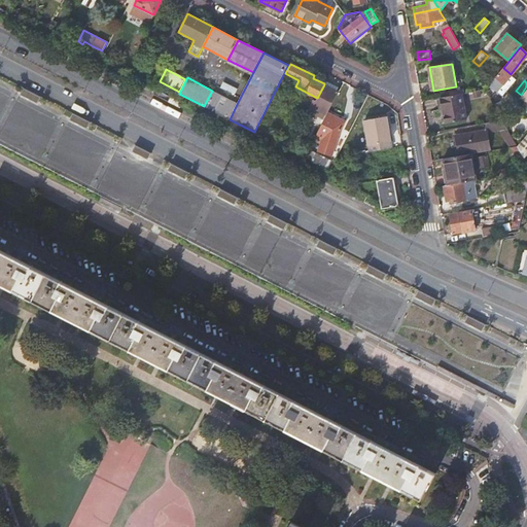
[(327,81),(325,84),(338,91),(339,88),(327,81)]
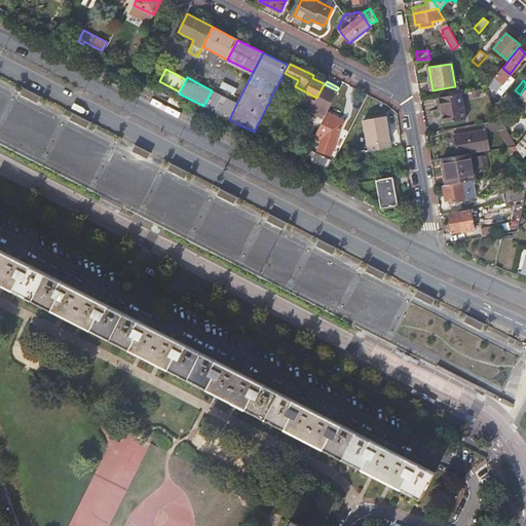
[(307,111),(324,119),(327,113),(338,91),(337,90),(325,84),(324,84),(316,98),(314,97),(307,111)]
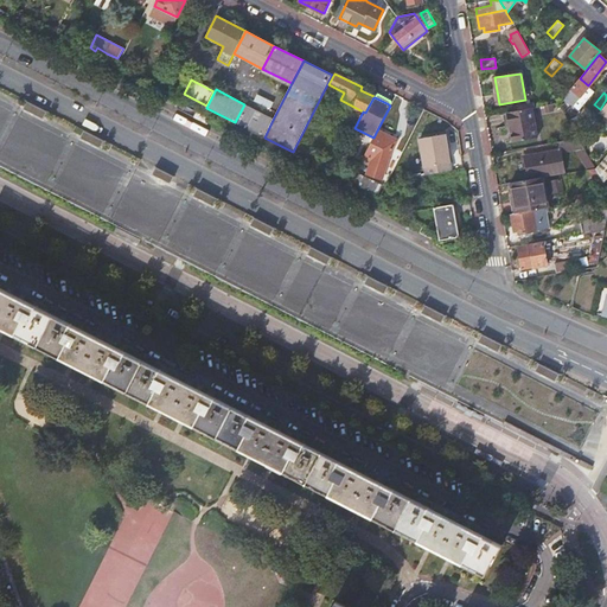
[(582,119),(570,97),(562,102),(573,123),(582,119)]
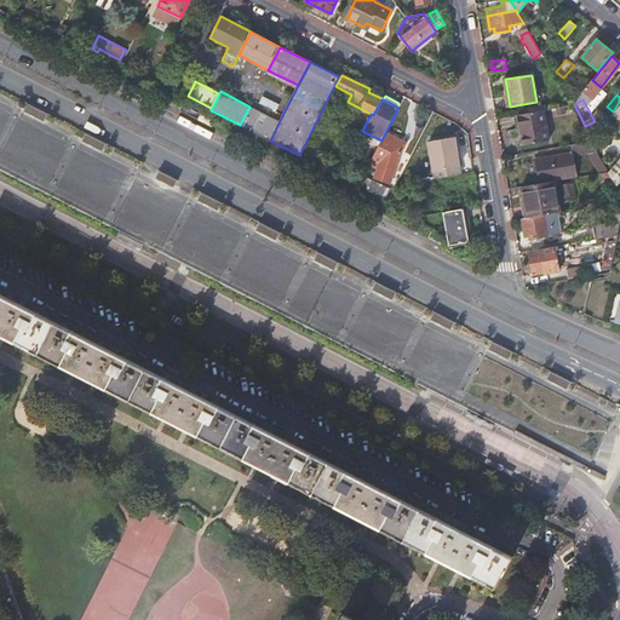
[(270,141),(279,122),(250,107),(240,125),(270,141)]
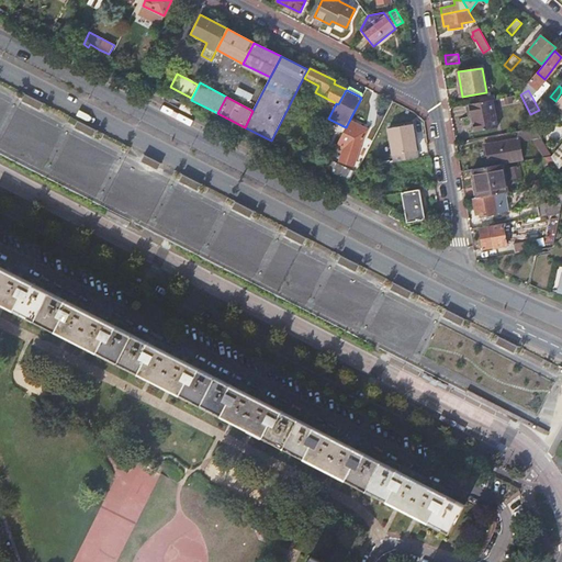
[(498,111),(495,99),(470,104),(475,132),(497,126),(495,112),(498,111)]
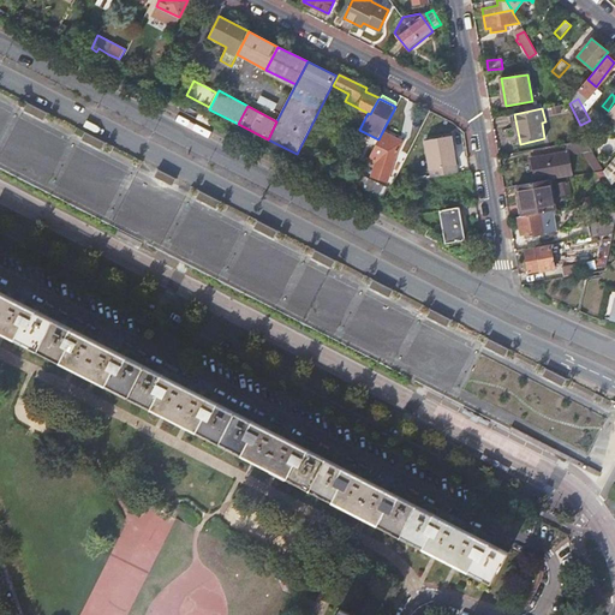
[(382,132),(378,139),(369,160),(376,163),(371,179),(386,184),(395,156),(402,143),(382,132)]
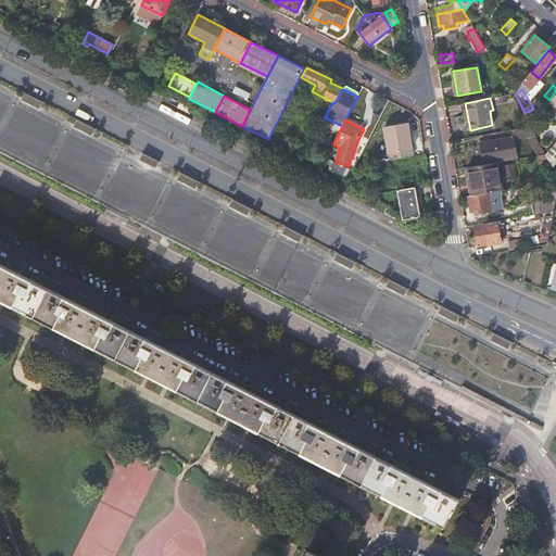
[(389,136),(393,160),(412,156),(411,152),(401,153),(400,151),(412,149),(406,123),(384,127),(387,137),(389,136)]
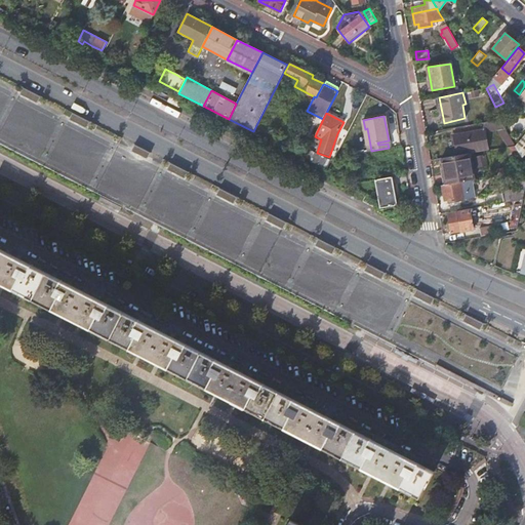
[(457,156),(469,154),(509,147),(515,146),(500,119),(482,122),(483,129),(453,134),(457,156)]
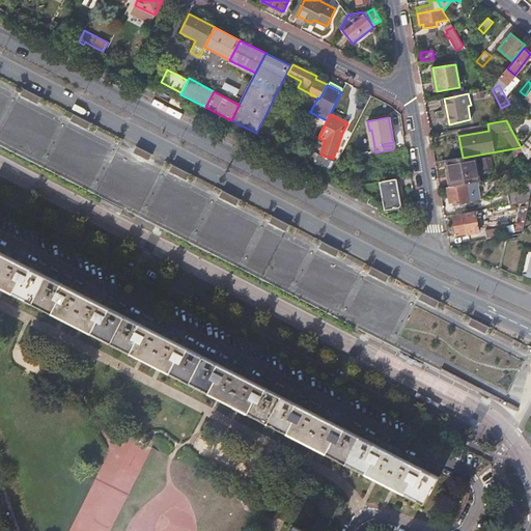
[(521,144),(526,141),(516,124),(512,128),(521,144)]
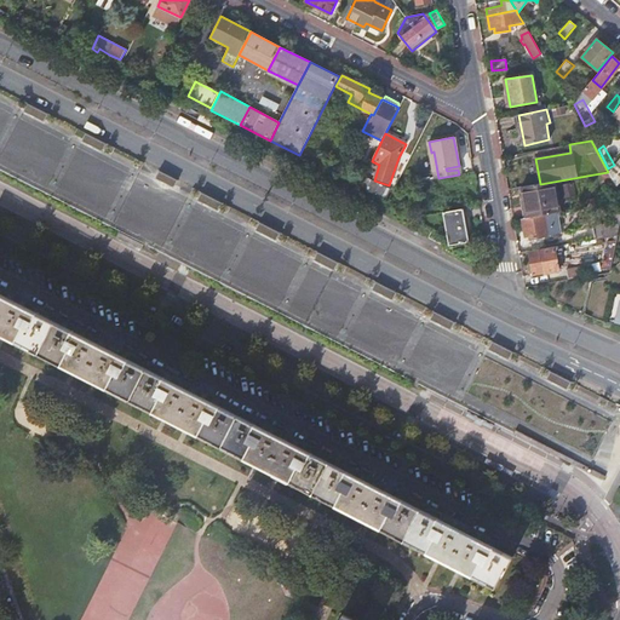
[(619,156),(614,165),(608,172),(615,184),(619,178),(619,156)]
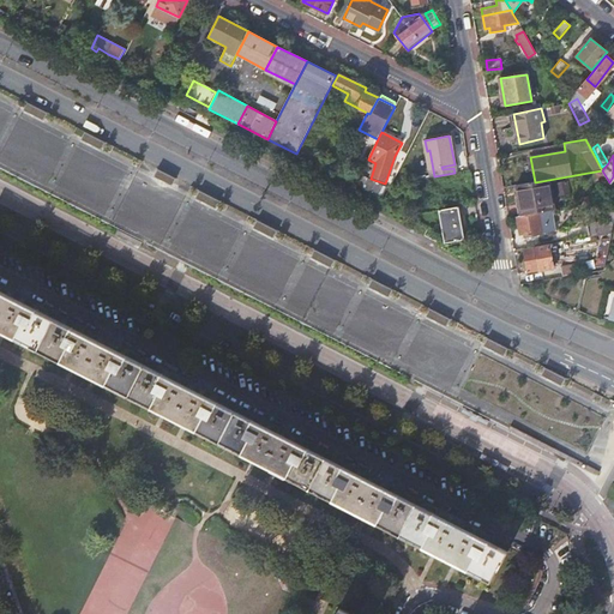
[(595,172),(611,200),(613,199),(613,191),(609,182),(602,170),(595,172)]
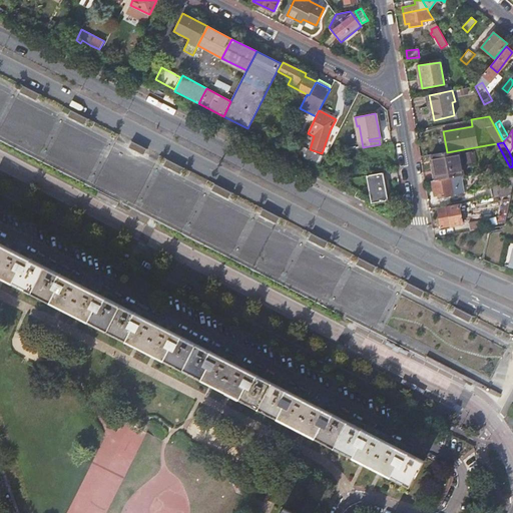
[(325,158),(301,146),(297,154),(321,166),(325,158)]
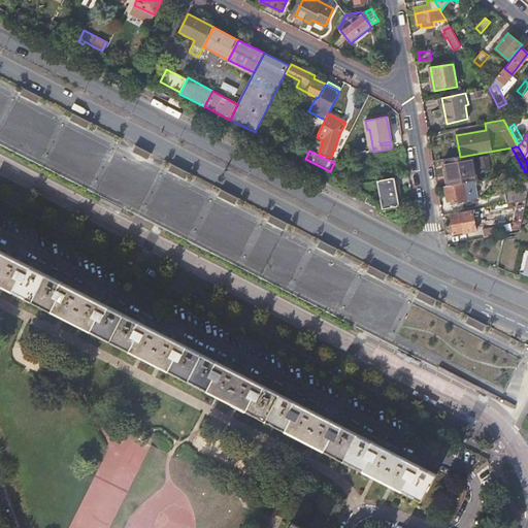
[(443,160),(449,186),(474,182),(477,180),(471,155),(460,157),(457,157),(443,160)]
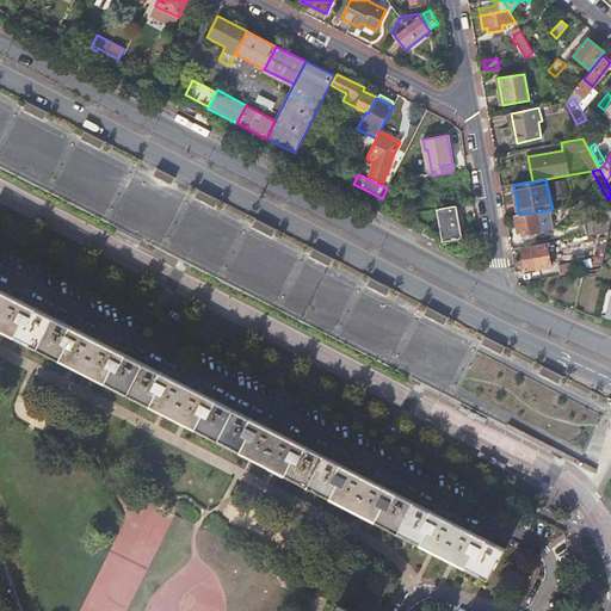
[(555,195),(567,192),(566,181),(553,184),(555,195)]
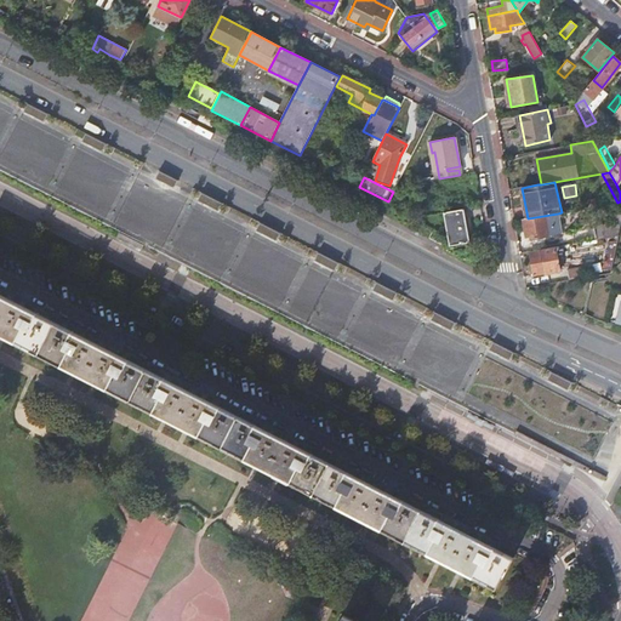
[(620,201),(617,203),(613,204),(614,223),(593,227),(596,240),(609,238),(617,235),(620,222),(620,201)]
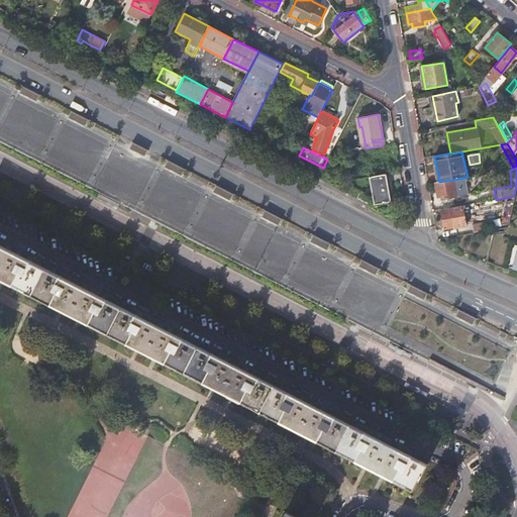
[(390,202),(385,175),(370,177),(374,205),(390,202)]
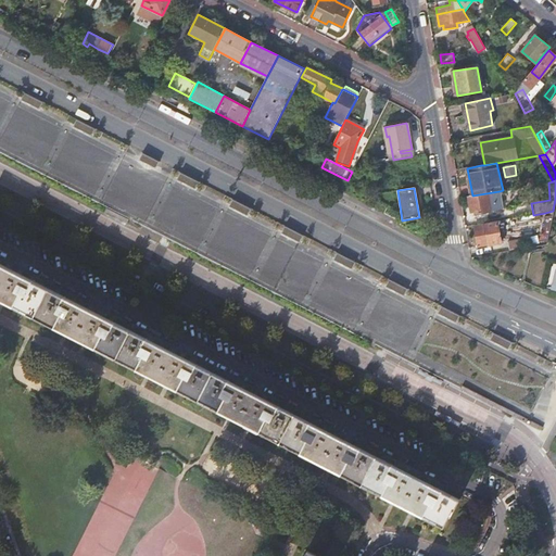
[(503,210),(500,191),(472,196),(468,197),(471,213),(475,212),(475,215),(503,210)]
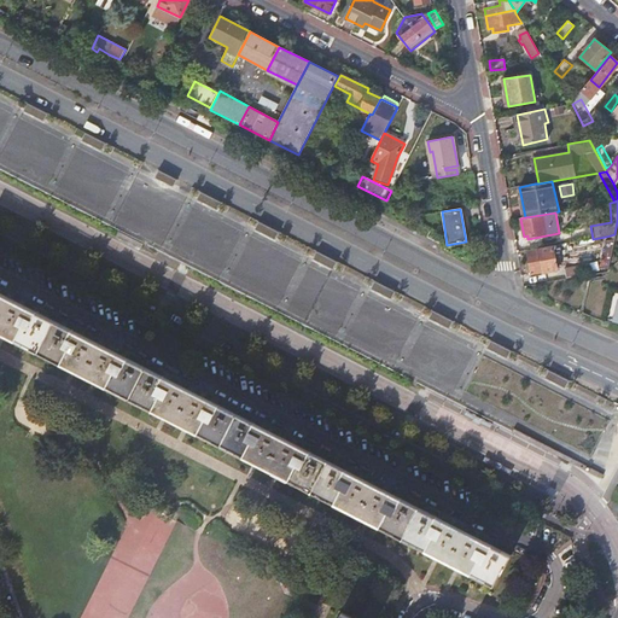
[(606,237),(599,272),(607,270),(613,245),(614,234),(606,237)]
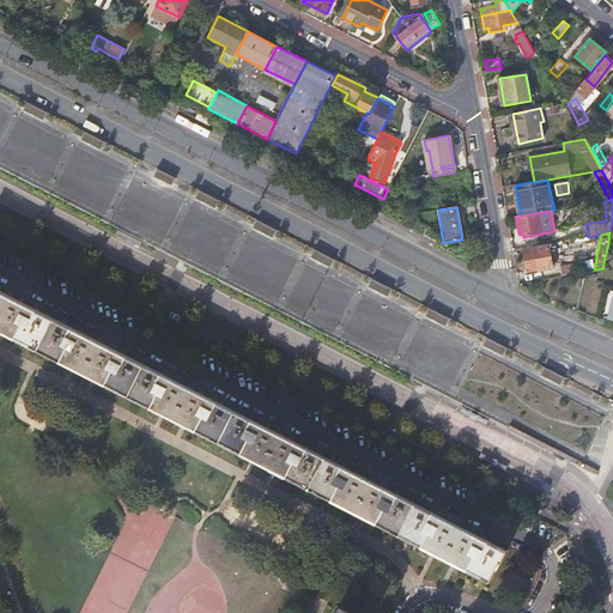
[(583,249),(592,247),(590,238),(582,240),(583,249)]
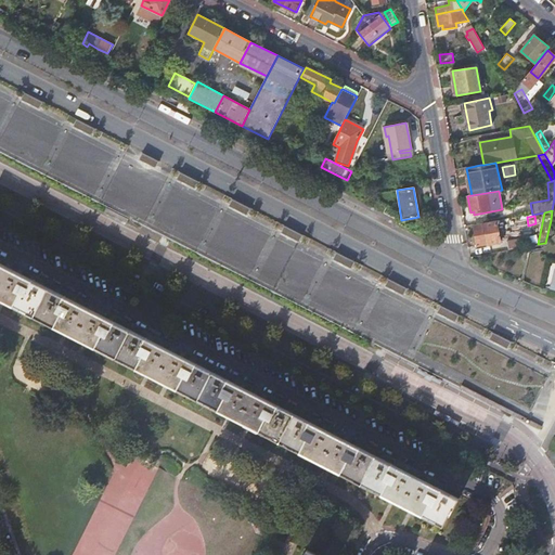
[(500,243),(495,221),(482,223),(483,224),(473,227),(476,246),(487,244),(487,245),(500,243)]
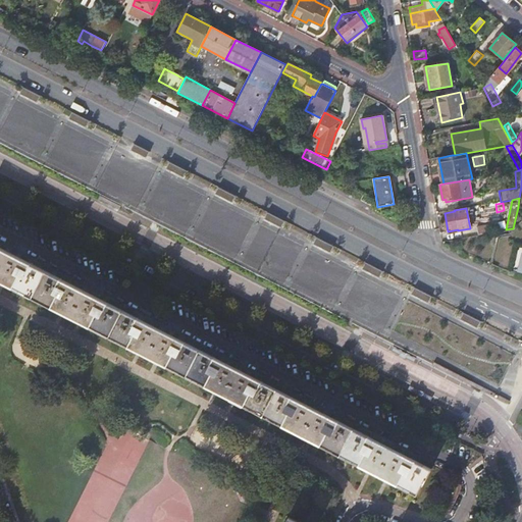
[(475,228),(477,236),(488,233),(487,226),(475,228)]
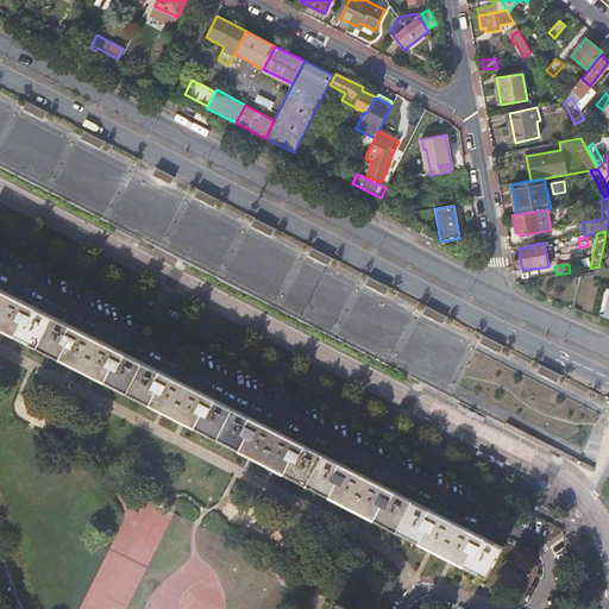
[(0,330),(277,473),(485,578),(495,560),(496,562),(502,550),(0,292),(0,330)]
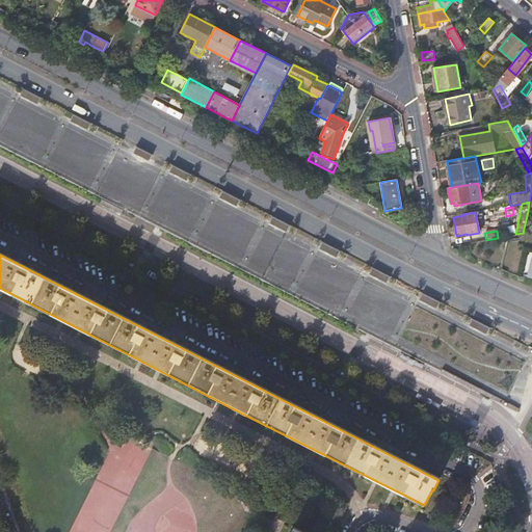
[(249,500),(117,434),(69,531),(248,531),(255,519),(243,513),(249,500)]
